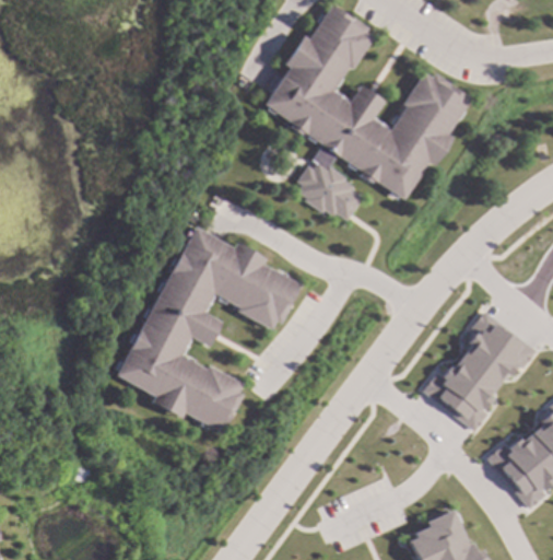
[(369,28),(366,33),(375,38),(353,70),(350,68),(332,91),(350,103),(362,86),(385,103),(373,119),(390,131),(408,107),(403,104),(425,73),(432,78),(435,73),(453,85),(451,86),(471,100),(447,133),(454,138),(434,167),(428,163),(403,200),(375,181),(373,184),(362,176),(363,173),(339,156),(332,167),(349,178),(346,182),(355,187),(353,190),(364,198),(349,220),(338,213),(336,217),(327,210),(325,213),(307,200),(309,198),(301,193),(305,186),(299,182),(325,147),(304,132),(302,136),(292,128),(293,125),(265,105),(267,101),(269,97),(270,96),(285,76),(287,72),(290,69),(285,66),(284,65),(303,36),(308,39),(333,4),(369,28)]
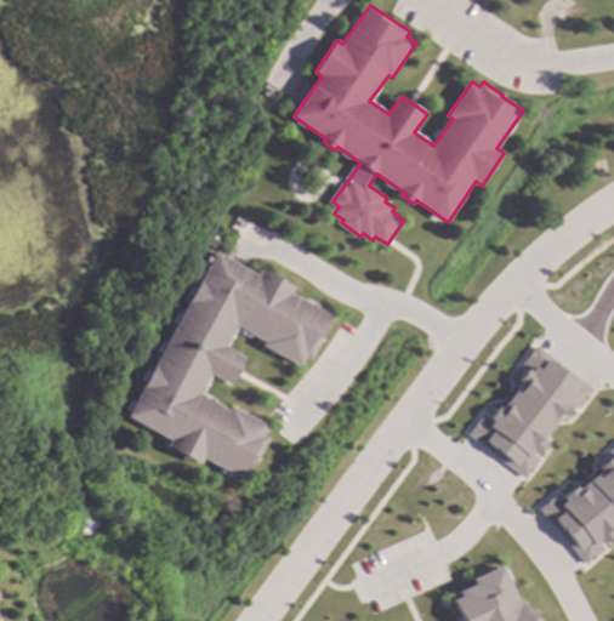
[(232,260),(256,272),(262,275),(266,271),(299,288),(295,295),(336,317),(313,359),(308,355),(302,366),(266,347),(269,341),(240,326),(229,347),(250,358),(236,386),(215,375),(204,396),(232,411),(234,406),(272,426),(266,436),(269,438),(246,480),(206,459),(203,465),(169,448),(172,440),(130,417),(219,252),(232,260)]
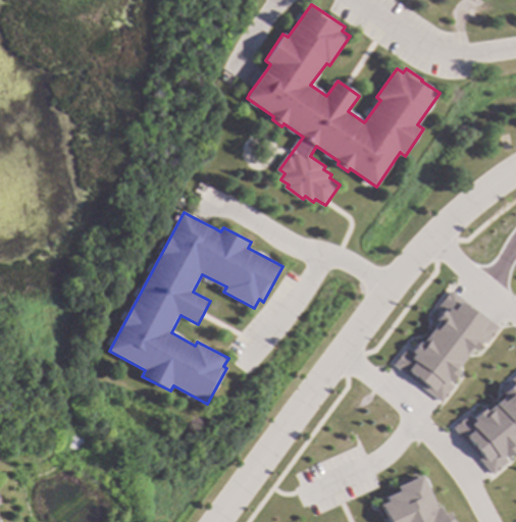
[(397,365),(409,349),(414,352),(421,342),(424,345),(442,322),(439,320),(447,309),(443,306),(455,290),(503,327),(491,344),(485,341),(478,350),(475,348),(458,370),(461,372),(453,382),(458,386),(445,403),(397,365)]
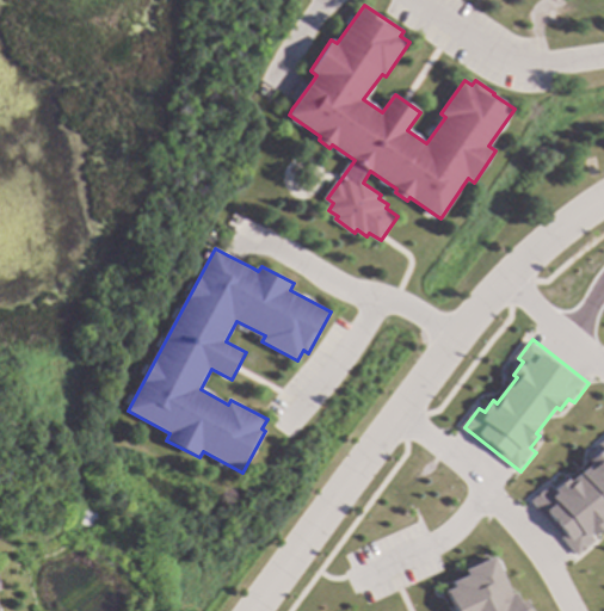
[(532,503),(552,487),(555,492),(567,483),(569,487),(596,467),(593,463),(603,456),(603,450),(602,448),(603,446),(603,523),(601,525),(603,529),(591,538),(596,543),(577,559),(532,503)]
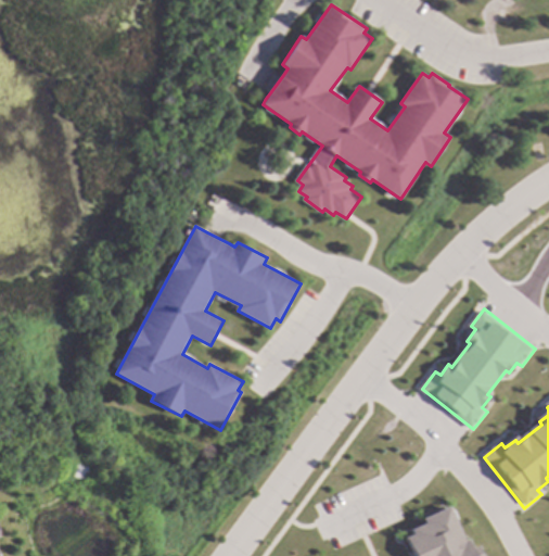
[(416,555),(407,536),(416,533),(413,529),(428,523),(425,518),(451,506),(467,541),(470,540),(474,550),(480,546),(483,555),(416,555)]
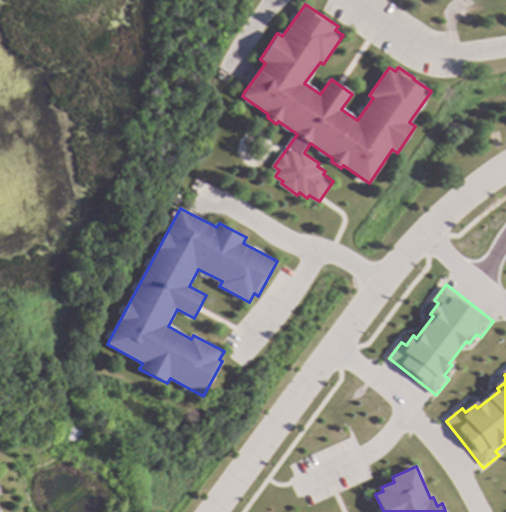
All buildings are outlined.
